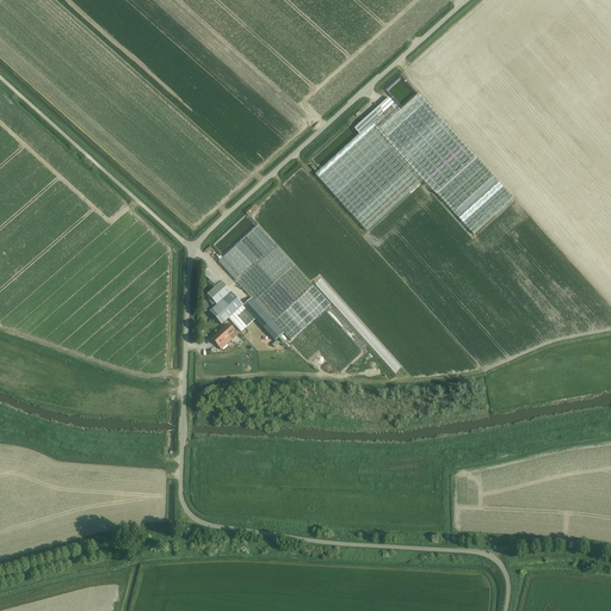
[(359,135),(315,176),(366,232),(424,180),(427,184),(474,235),(513,199),(413,88),(396,103),(394,100),(392,102),(389,99),(368,118),(355,130),(359,135)]
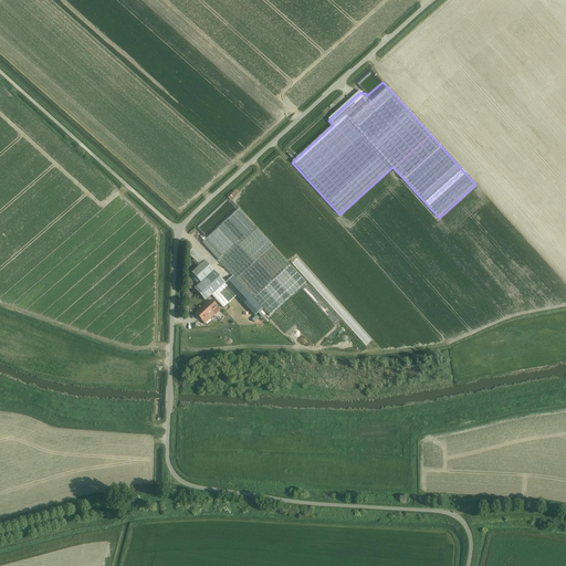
[(206,239),(202,243),(233,276),(236,280),(251,296),(262,308),(269,316),(306,282),(239,209),(206,239)]
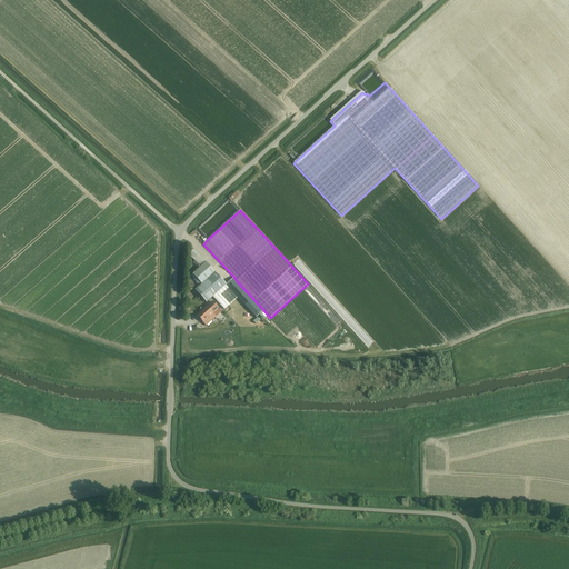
[(192,275),(201,285),(215,272),(206,262),(192,275)]
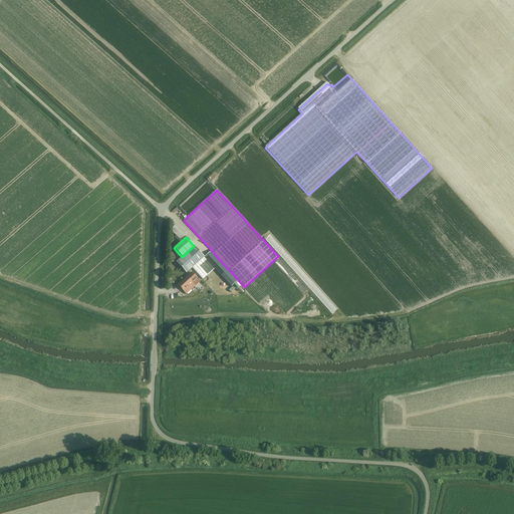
[(204,258),(202,255),(194,246),(182,257),(176,262),(186,274),(192,268),(204,258)]
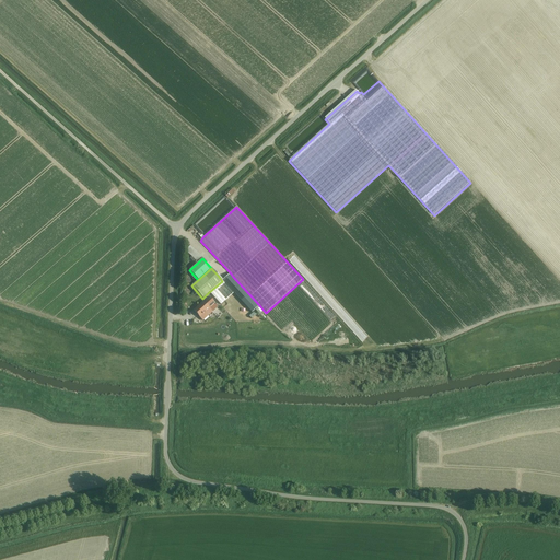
[(231,273),(222,281),(234,293),(245,305),(252,313),(254,311),(255,311),(259,305),(248,293),(233,277),(231,273)]
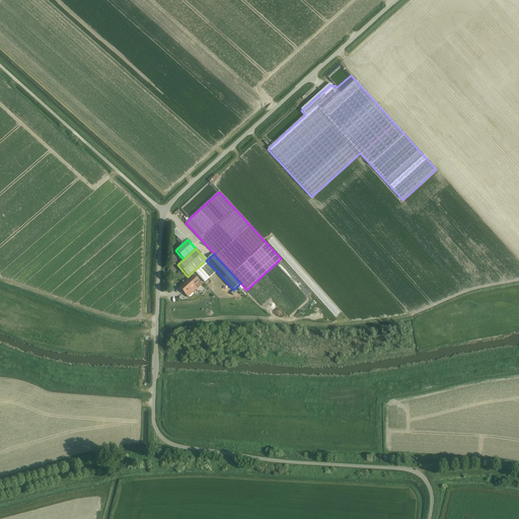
[(206,261),(194,271),(205,283),(217,272),(206,261)]
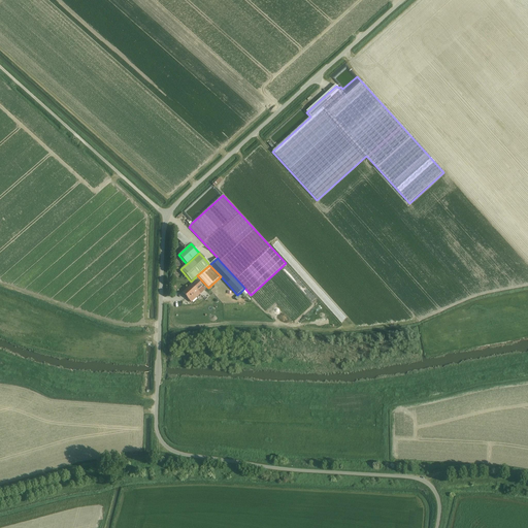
[(197,281),(183,293),(191,302),(197,297),(194,294),(197,291),(200,294),(205,290),(204,288),(204,287),(203,288),(202,287),(197,281)]
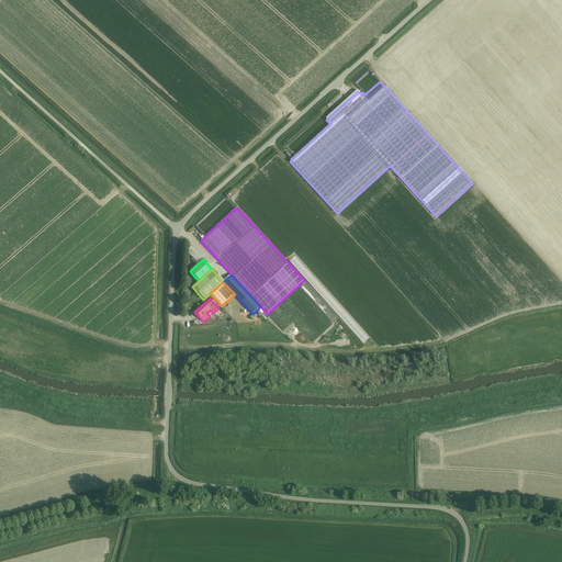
All buildings are outlined.
